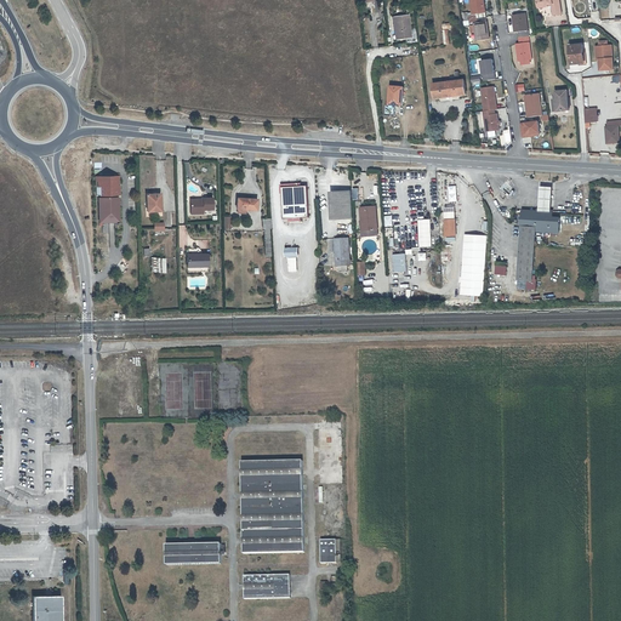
[(483,0),(471,0),(473,13),(468,13),(469,20),(478,18),(477,12),(485,12),(483,0)]
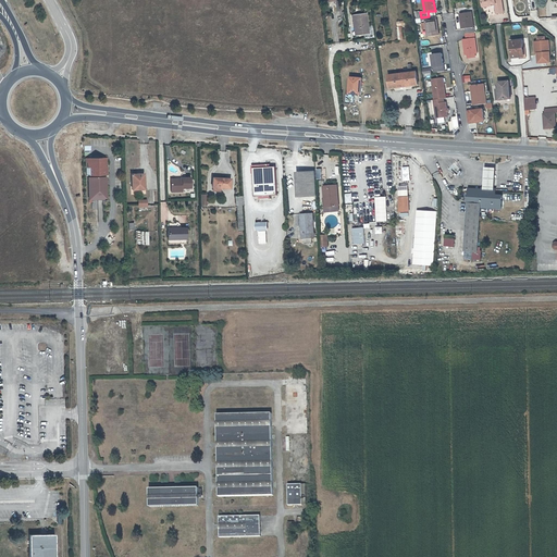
[(481,0),(483,5),(490,4),(489,2),(496,1),(496,3),(498,12),(506,10),(504,0),(481,0)]
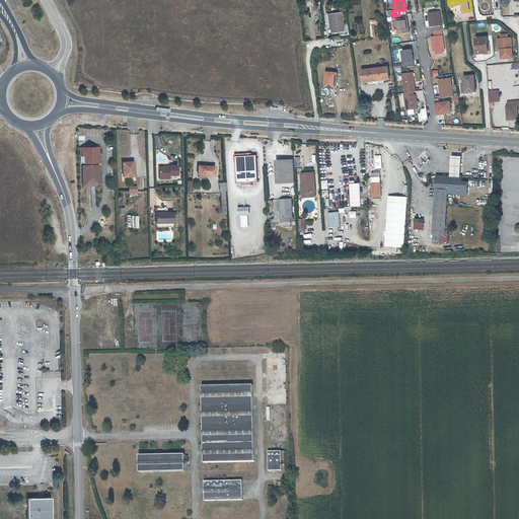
[(442,28),(438,9),(429,11),(431,25),(434,25),(435,29),(442,28)]
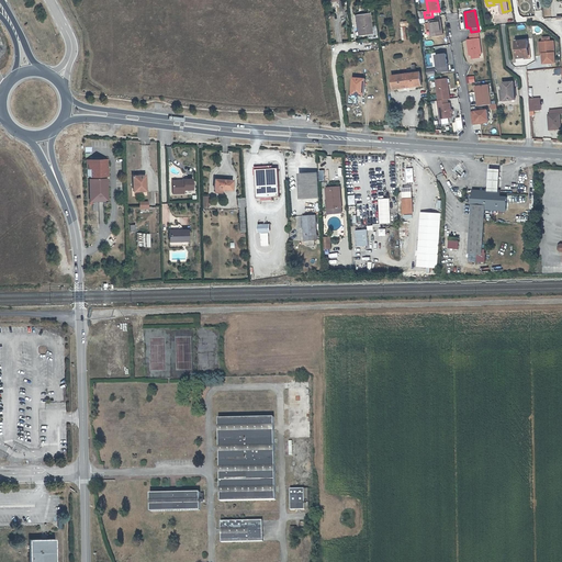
[(364,35),(366,40),(377,38),(374,25),(369,26),(368,13),(355,15),(357,37),(364,35)]
